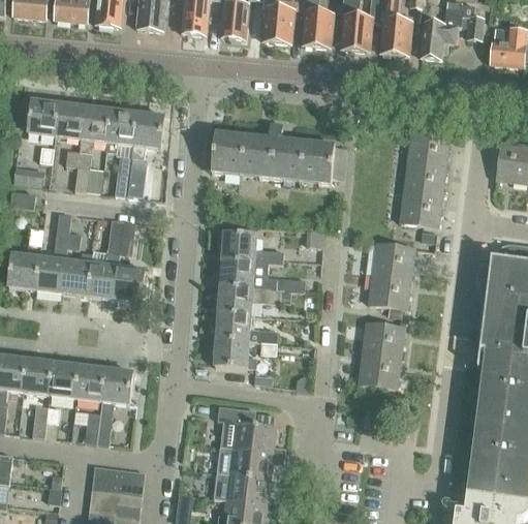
[(47,21),(49,0),(16,0),(13,18),(47,21)]
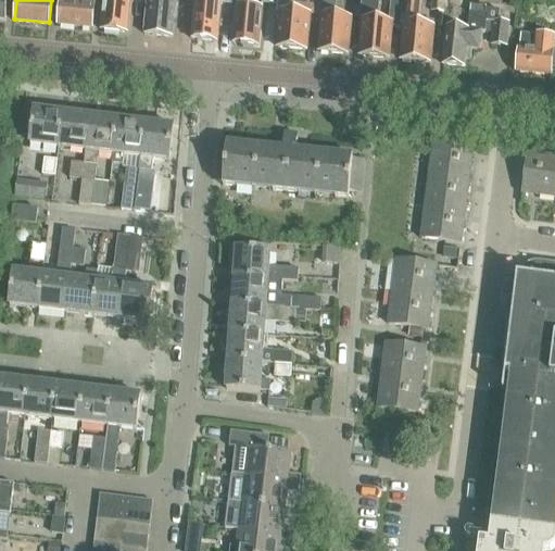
[(59,0),(57,21),(91,25),(93,0),(59,0)]
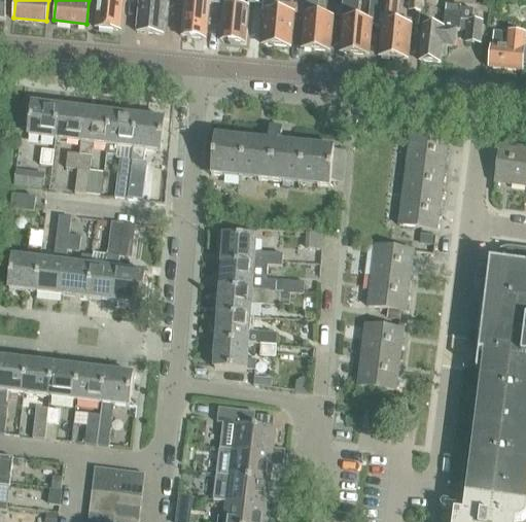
[(97,0),(95,24),(119,27),(123,0),(97,0)]
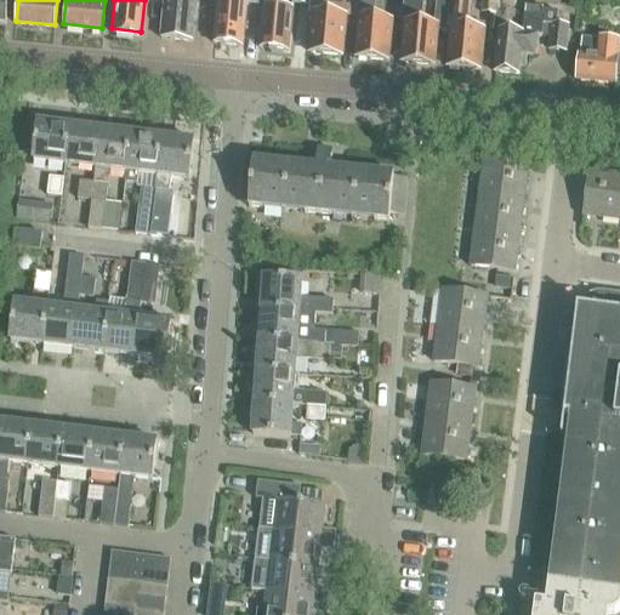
[(164,0),(160,33),(192,36),(195,0),(164,0)]
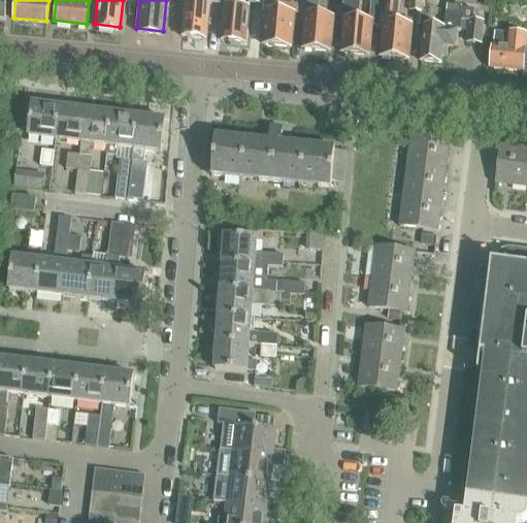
[(184,0),(180,33),(205,35),(208,0),(184,0)]
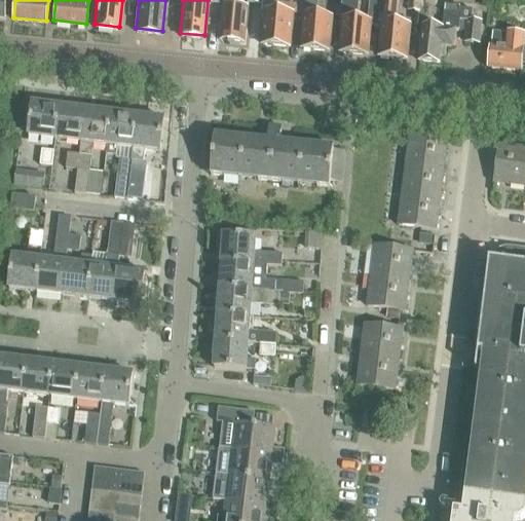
[(223,0),(223,2),(219,37),(244,39),(247,4),(233,3),(233,0),(223,0)]
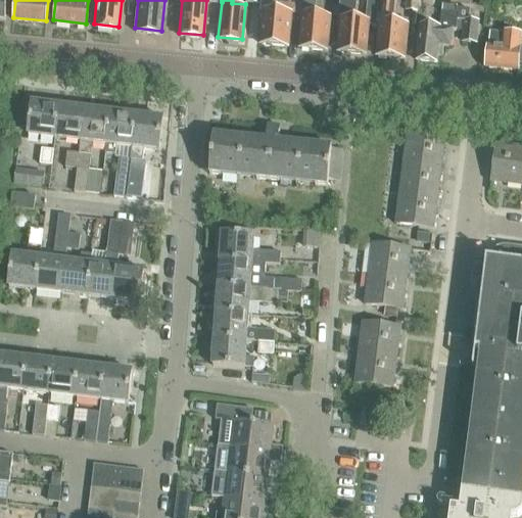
[(261,0),(259,8),(264,8),(261,41),(287,44),(290,10),(291,2),(275,0),(261,0)]
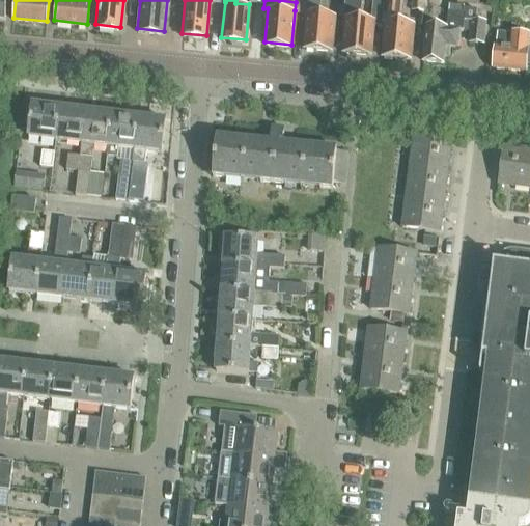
[(304,0),(304,1),(303,11),(307,11),(304,46),(331,48),(334,15),(317,12),(318,2),(314,2),(314,0),(304,0)]
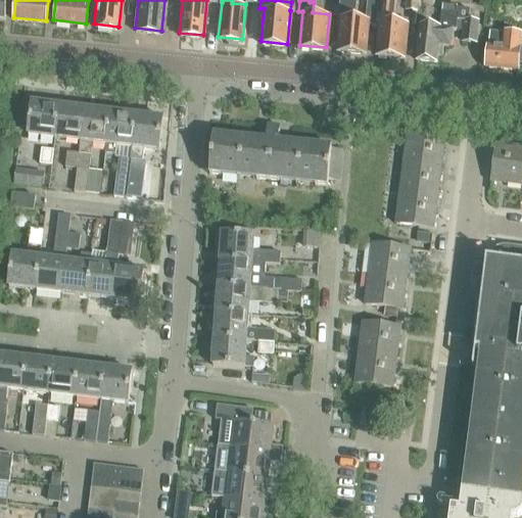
[(337,6),(338,0),(325,0),(324,9),(337,10),(337,6)]
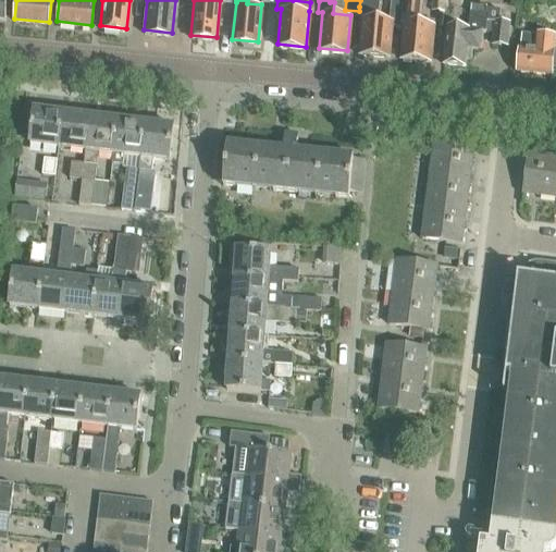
[(360,0),(359,15),(363,16),(360,52),(388,54),(392,21),(399,22),(399,20),(402,0),(390,0),(388,19),(375,17),(377,0),(360,0)]
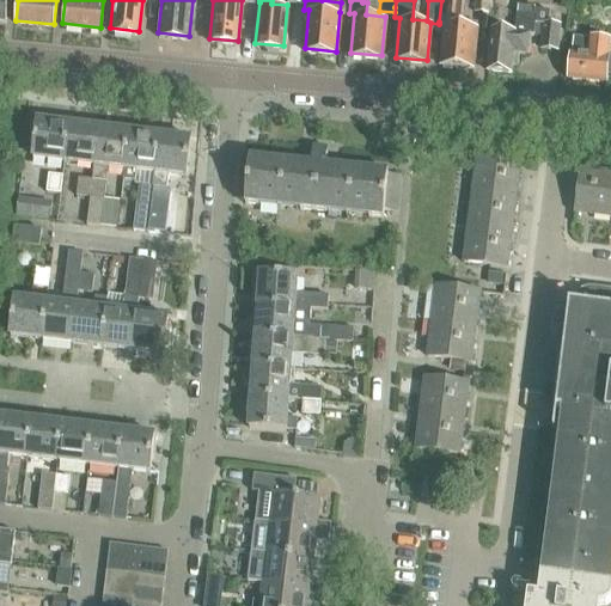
[(441,0),(439,22),(445,22),(441,61),(454,62),(457,66),(465,67),(469,65),(472,65),(476,25),(474,25),(475,17),(463,16),(464,0),(441,0)]
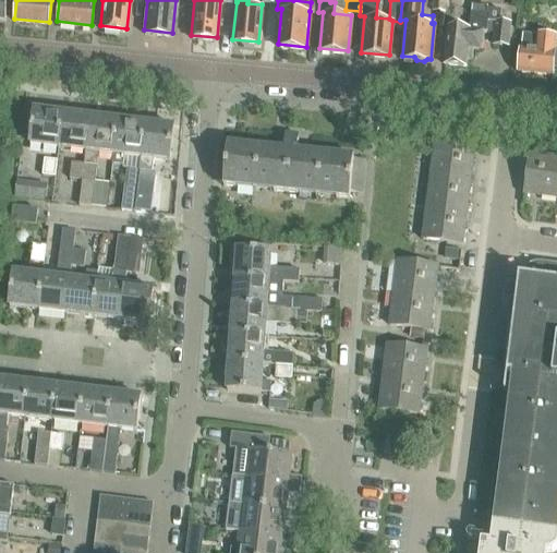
[(447,23),(444,60),(465,62),(467,57),(471,57),(472,45),(481,46),(482,26),(485,26),(493,26),(492,39),(506,40),(508,16),(498,15),(499,4),(487,3),(486,9),(469,7),(468,25),(447,23)]
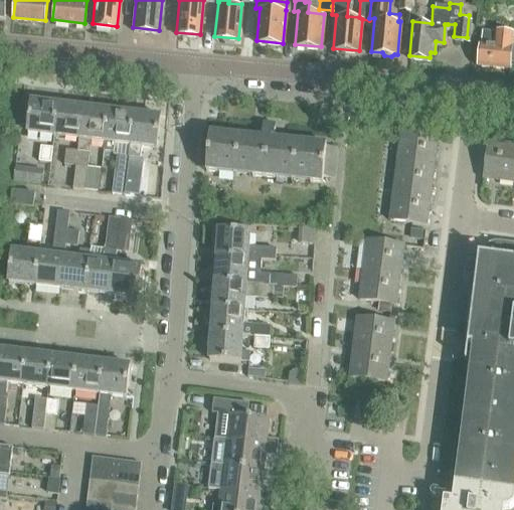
[(513,44),(512,44),(513,30),(495,27),(495,28),(482,26),(481,40),(480,40),(478,62),(510,65),(510,59),(513,59),(513,44)]
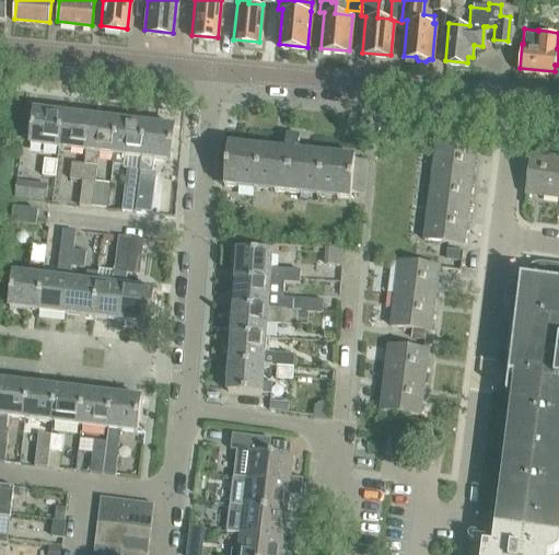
[(30,141),(58,145),(62,111),(34,106),(30,141)]
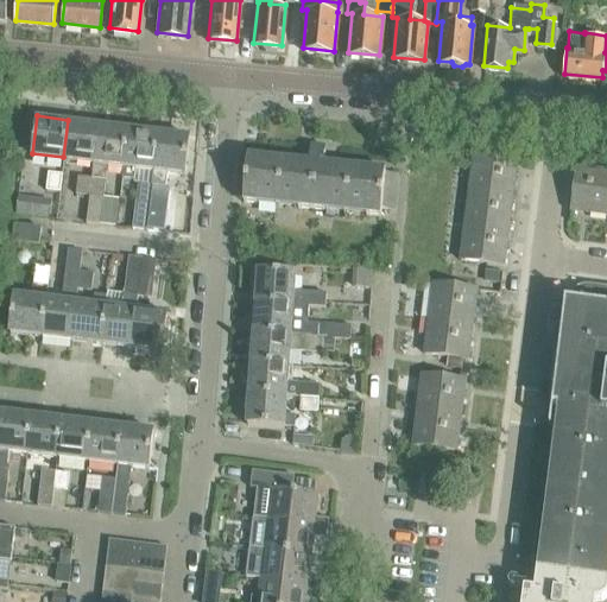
[(63,157),(93,160),(94,160),(97,124),(68,120),(63,157)]
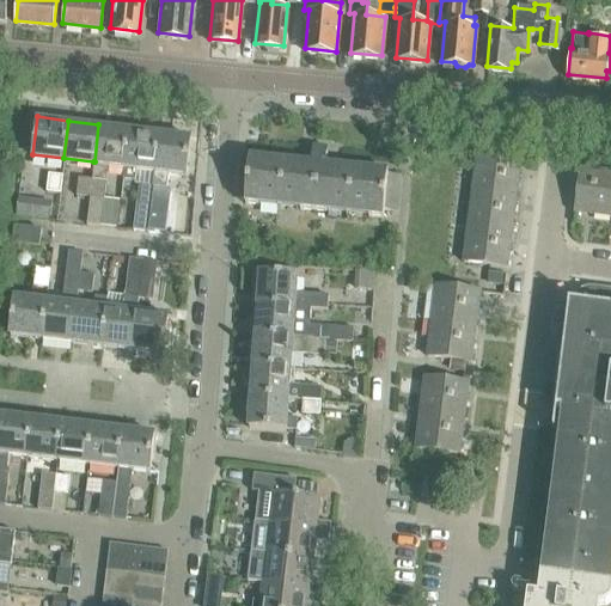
[(129,128),(98,124),(95,161),(93,161),(92,175),(90,193),(86,220),(101,221),(108,163),(123,165),(124,165),(129,128)]
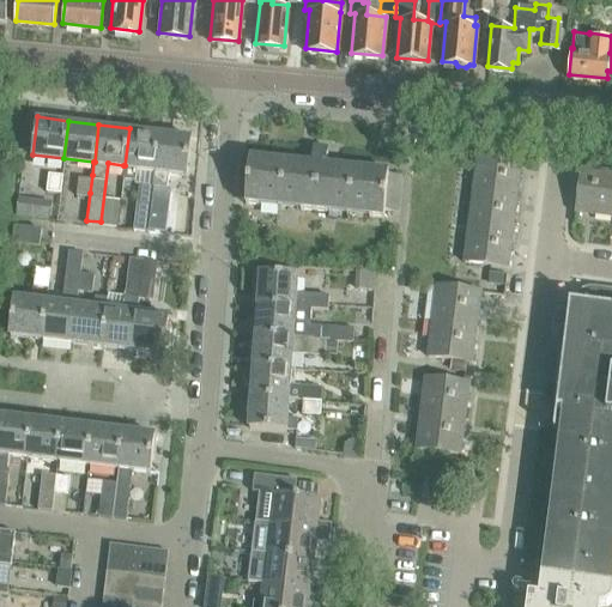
[(135,167),(156,169),(159,132),(129,128),(125,165),(123,165),(122,175),(134,176),(135,167)]
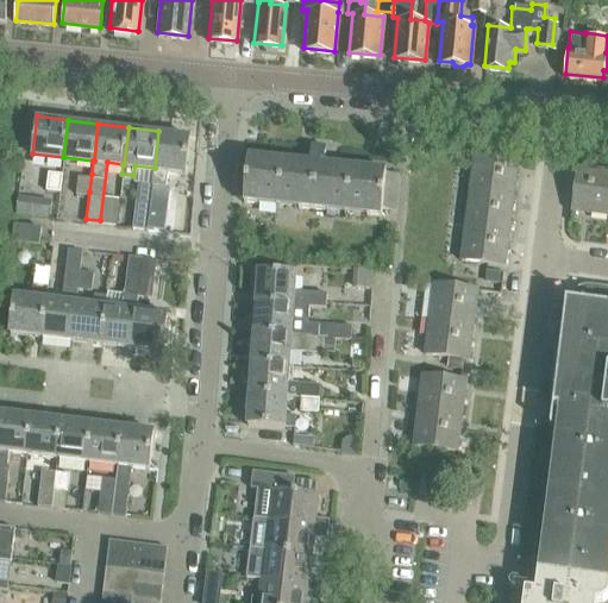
[(155,168),(186,171),(190,134),(158,131),(155,168)]
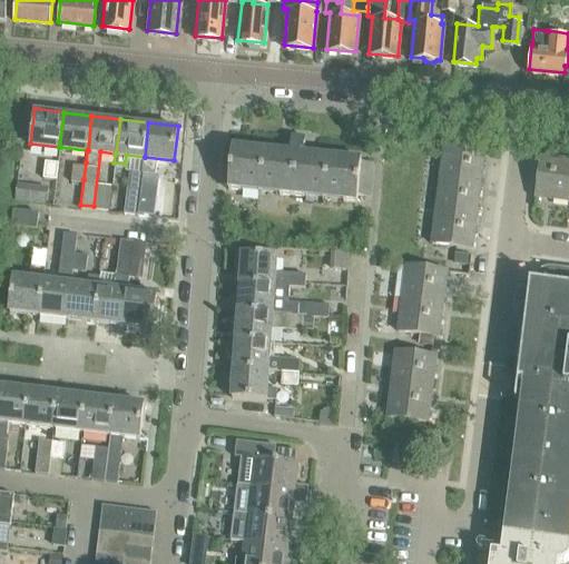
[(291,149),(287,149),(232,144),(227,186),(356,199),(356,193),(369,194),(372,161),(361,160),(361,156),(303,150),(304,136),(292,134),(291,149)]
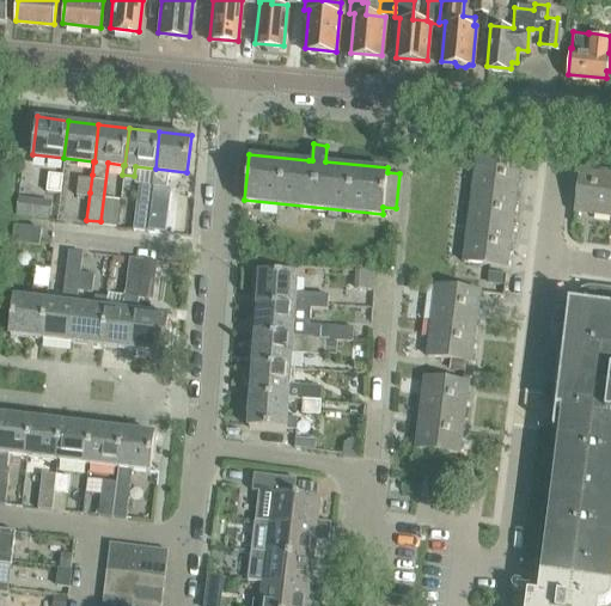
[(471,189),(515,195),(519,159),(475,154),(471,189)]
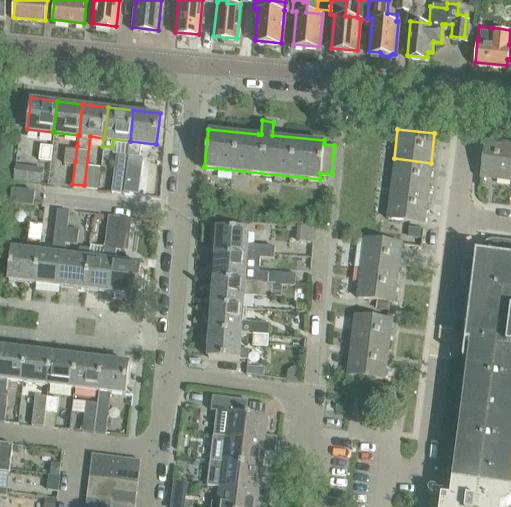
[(510,168),(510,141),(485,138),(480,175),(510,178),(510,168)]
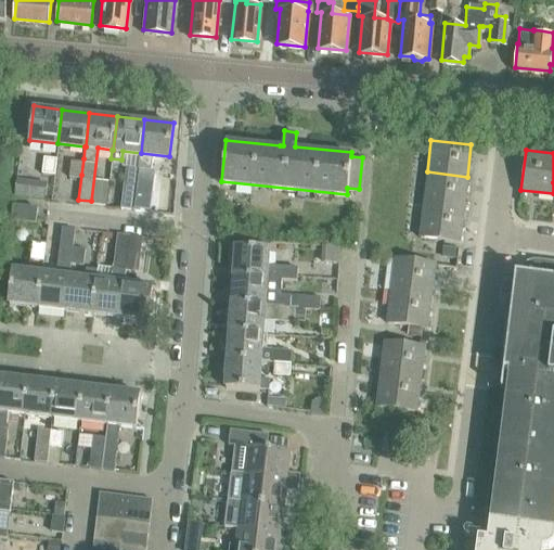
[(54,171),(56,155),(43,154),(41,170),(54,171)]
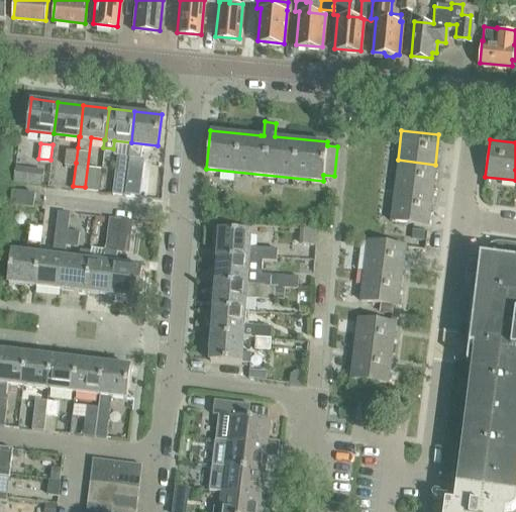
[(64,161),(76,163),(78,147),(66,146),(64,161)]
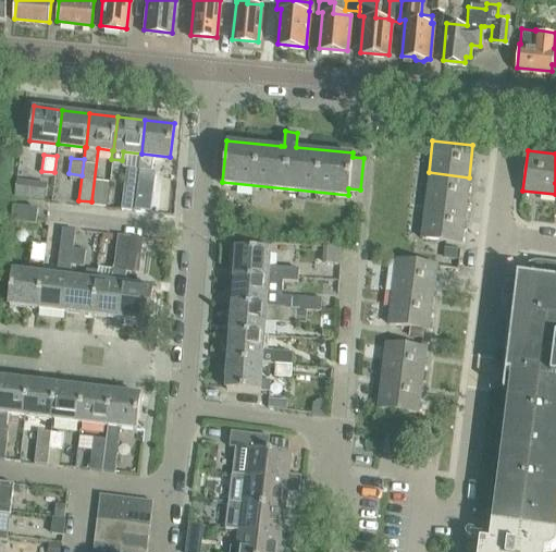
[(126,164),(121,205),(135,207),(139,166),(126,164)]
